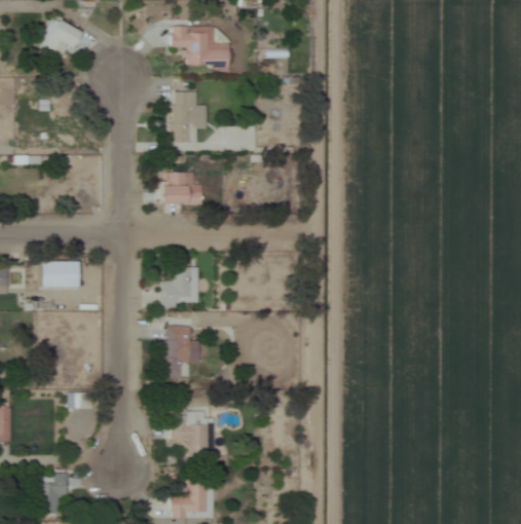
[(80,37),(58,16),(37,39),(60,60),(80,37)]
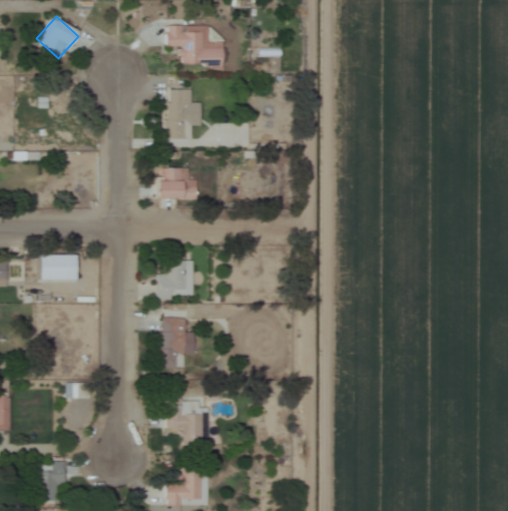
[(207,24),(165,24),(165,46),(180,46),(181,65),(222,65),(222,40),(207,40),(207,24)]
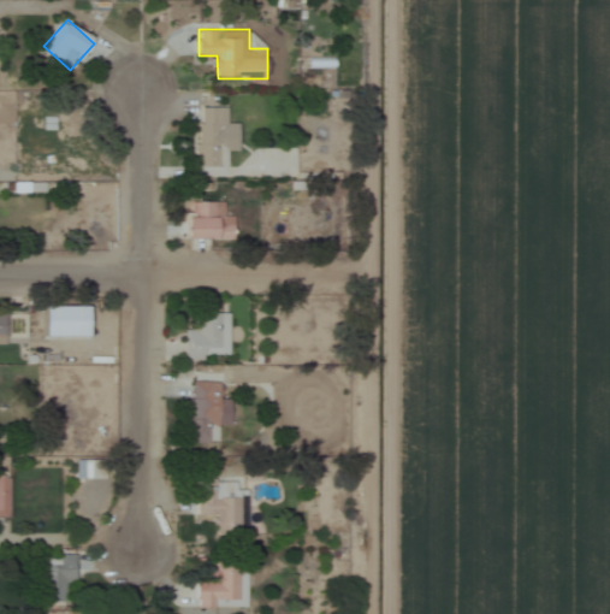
[(230,124),(224,124),(224,106),(201,106),(201,166),(230,166),(230,124)]
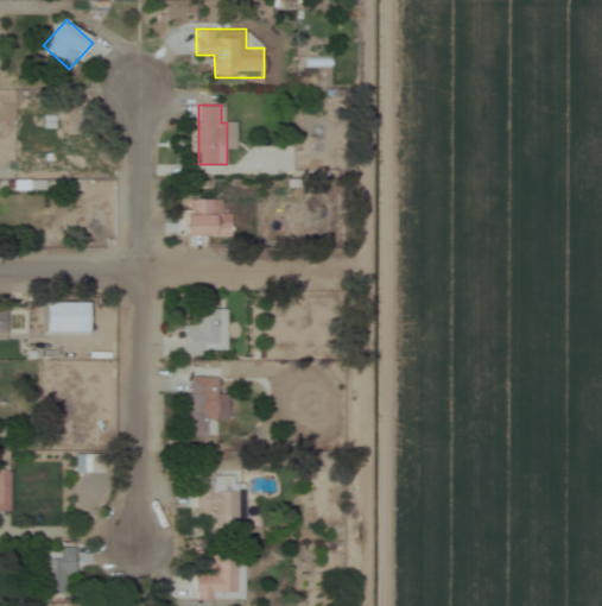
[(184,234),(234,234),(234,212),(221,212),(221,199),(184,199),(184,234)]
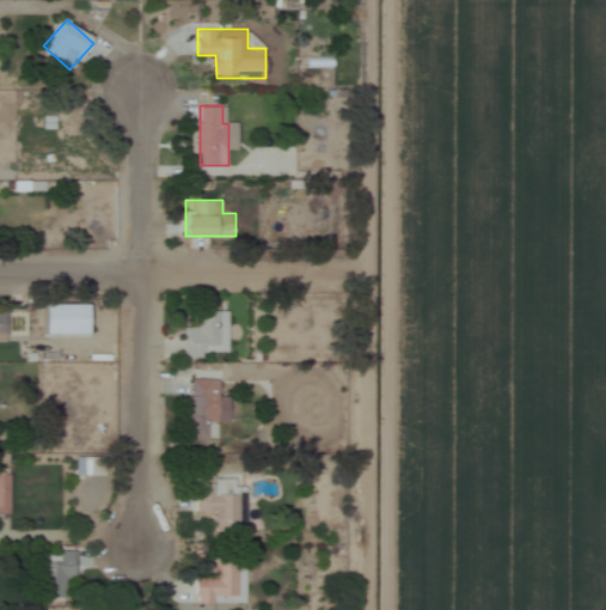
[(231,309),(195,309),(195,323),(188,323),(188,355),(231,355),(231,309)]
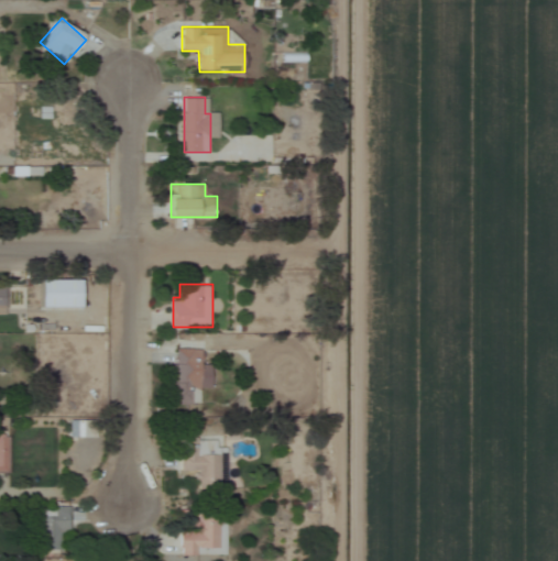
[(9,285),(0,285),(0,314),(9,315),(9,285)]
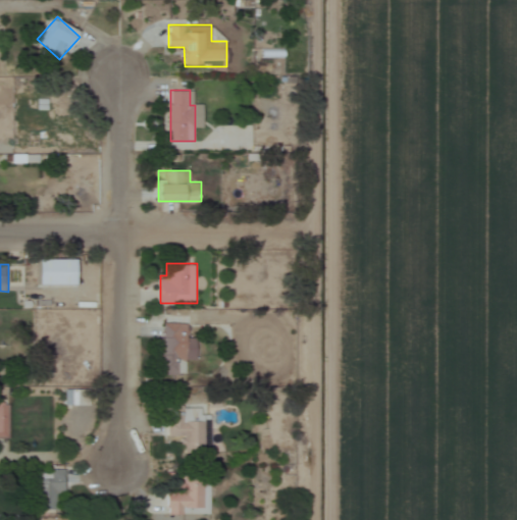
[(162,322),(162,373),(188,374),(188,322),(162,322)]
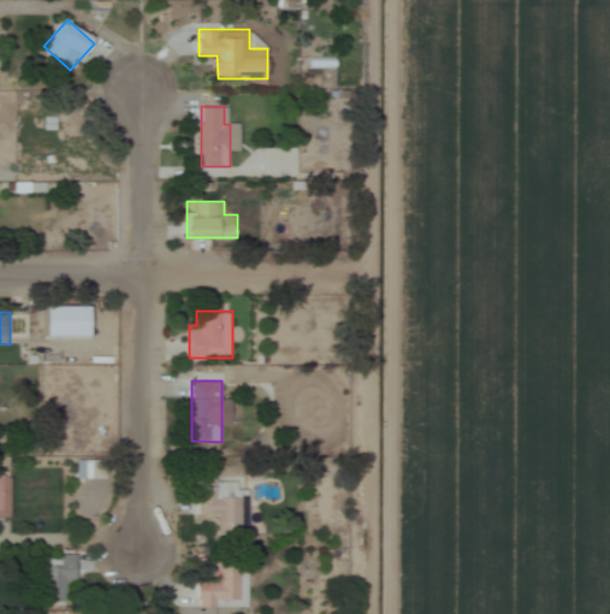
[(107,478),(107,458),(80,458),(80,478),(107,478)]
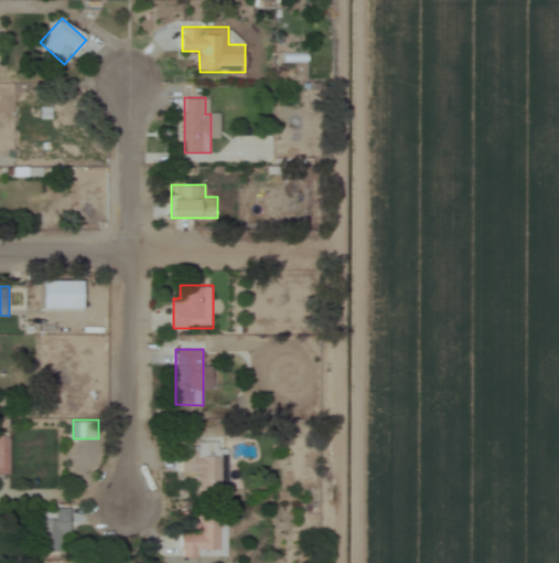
[(12,435),(0,434),(0,476),(12,477),(12,435)]
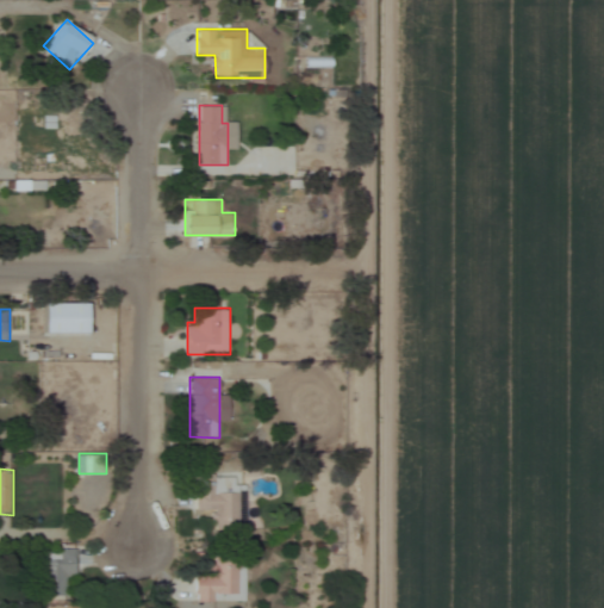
[(200,471),(199,507),(215,508),(215,529),(248,529),(249,484),(236,483),(237,471),(200,471)]
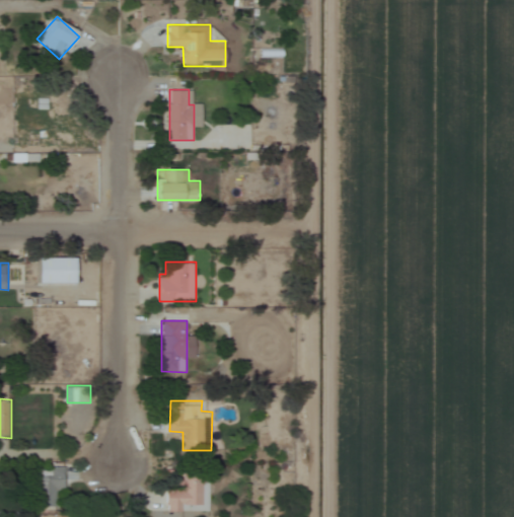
[(65,467),(30,467),(30,506),(65,506),(65,467)]
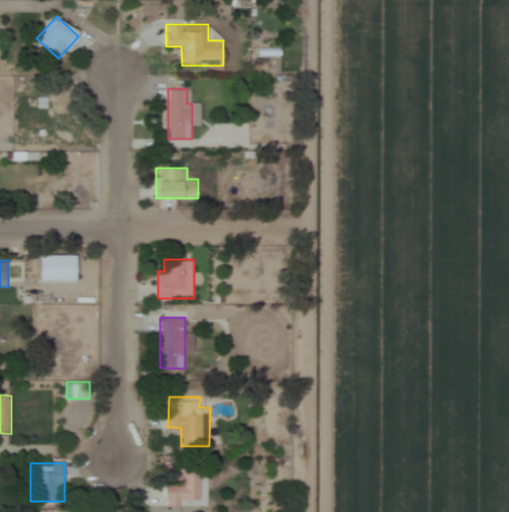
[(209,468),(182,468),(181,485),(166,484),(166,506),(208,507),(209,468)]
